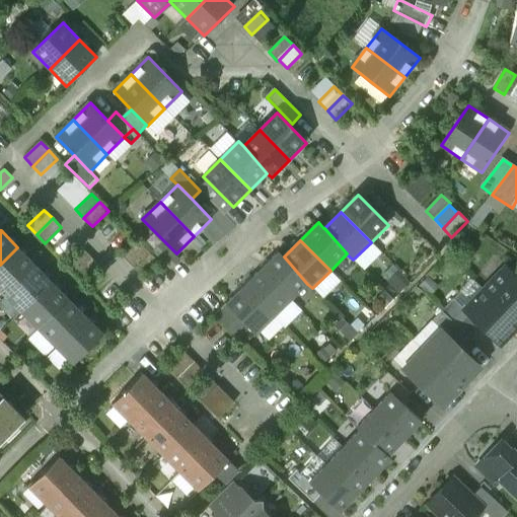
[(139,241),(123,257),(131,266),(147,249),(139,241)]
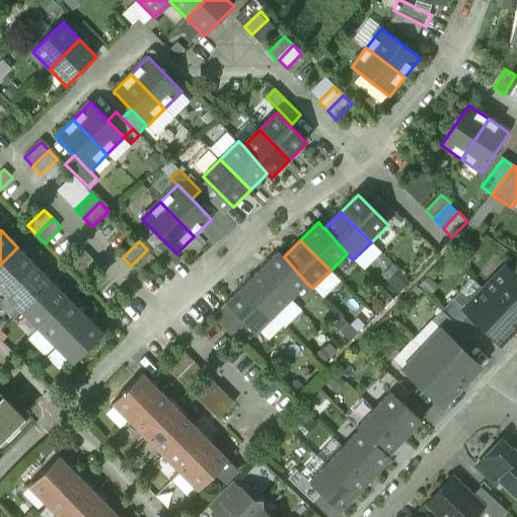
[(180,261),(163,242),(154,251),(170,270),(175,265),(180,261)]
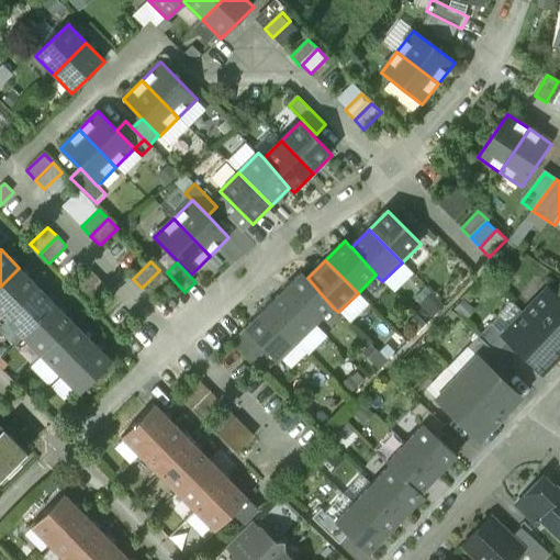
[(37,287),(19,268),(3,283),(0,287),(0,314),(6,320),(23,302),(37,287)]
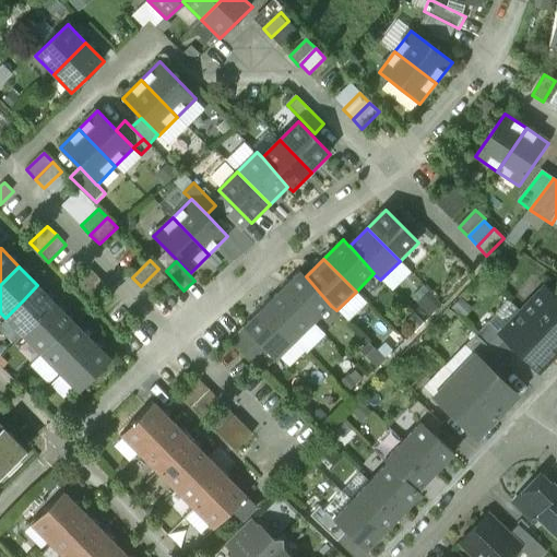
[(158,269),(141,286),(151,296),(167,279),(158,269)]
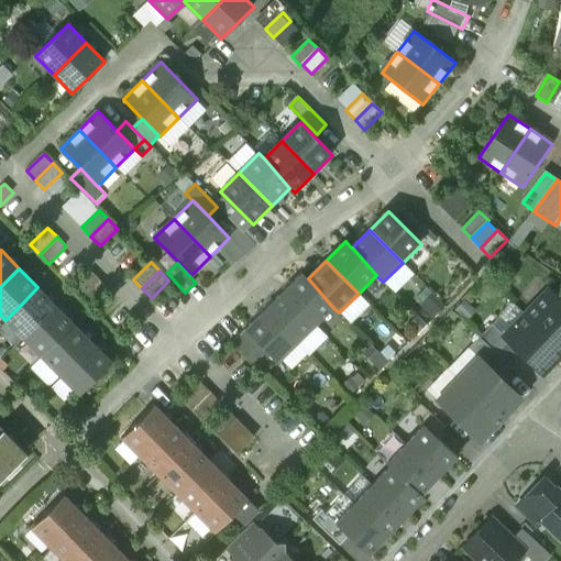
[(90,272),(74,288),(83,298),(100,281),(90,272)]
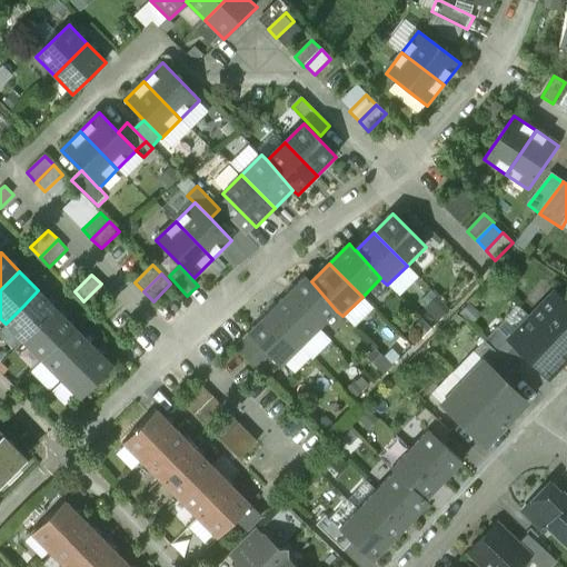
[(337,311),(311,281),(306,276),(286,296),(319,329),(337,311)]
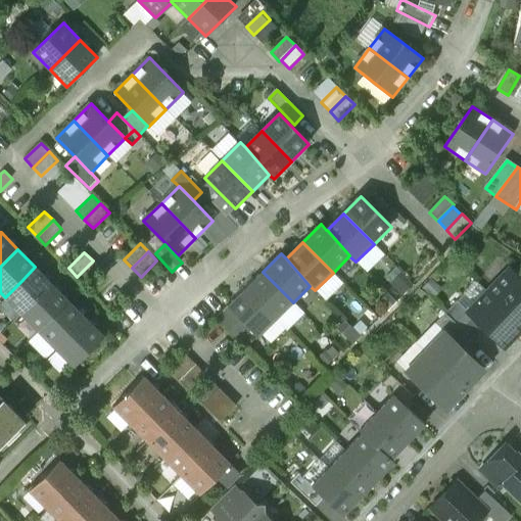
[(93,261),(77,277),(86,285),(101,269),(93,261)]
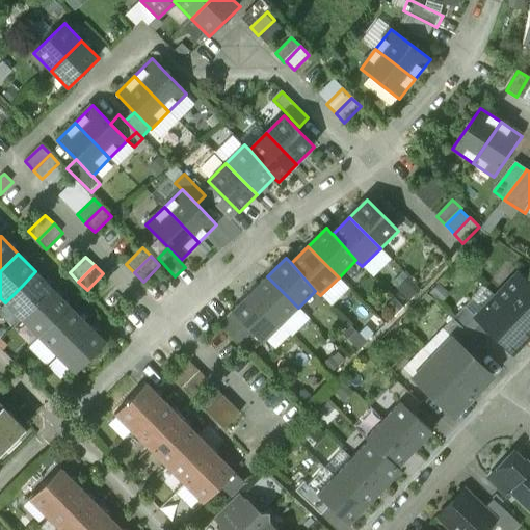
[(22,286),(5,302),(22,320),(38,305),(53,289),(35,271),(22,286)]
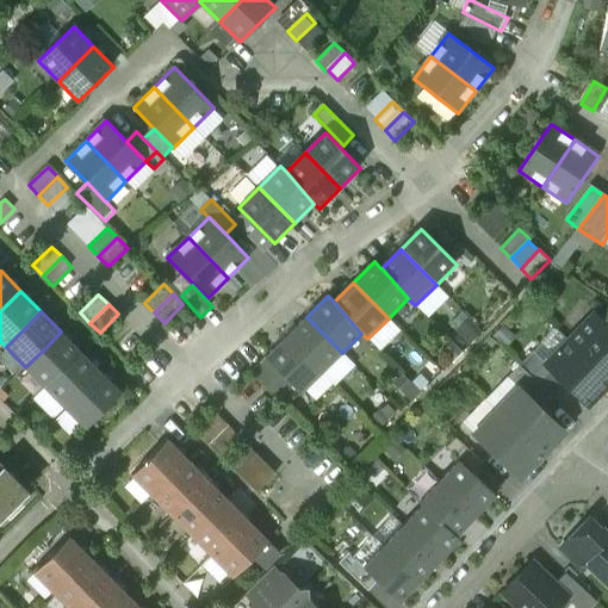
[(607,327),(596,316),(570,342),(607,378),(607,327)]
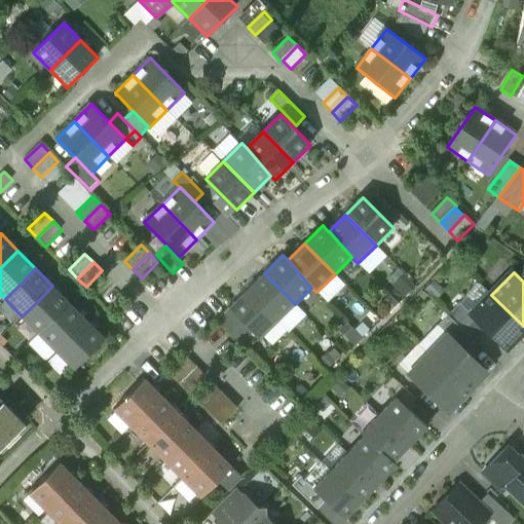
[(295,304),(264,273),(247,291),(277,322),(295,304)]
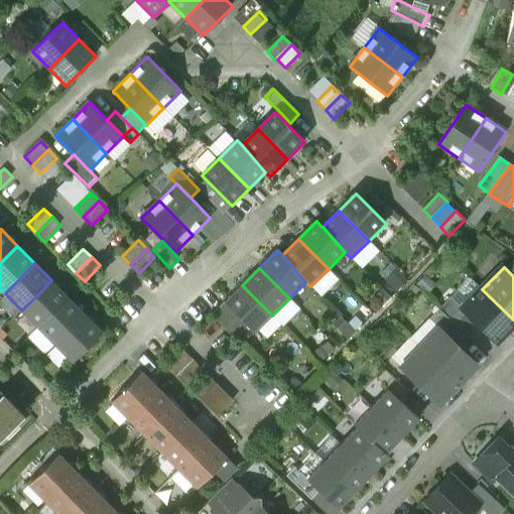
[(37,295),(21,310),(38,328),(69,298),(51,280),(37,295)]
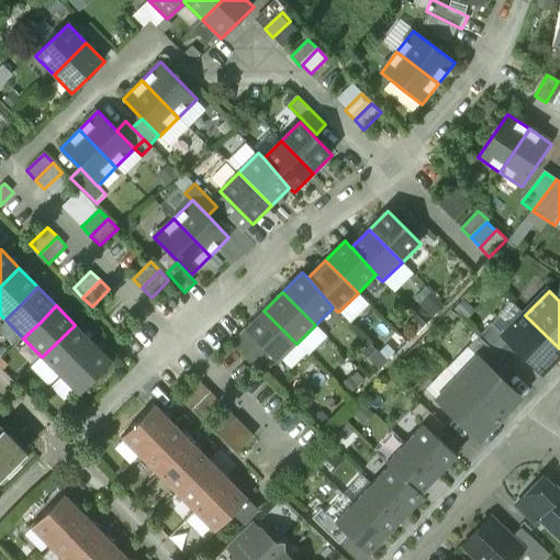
[(264,311),(245,329),(273,357),(278,362),(297,344),(264,311)]
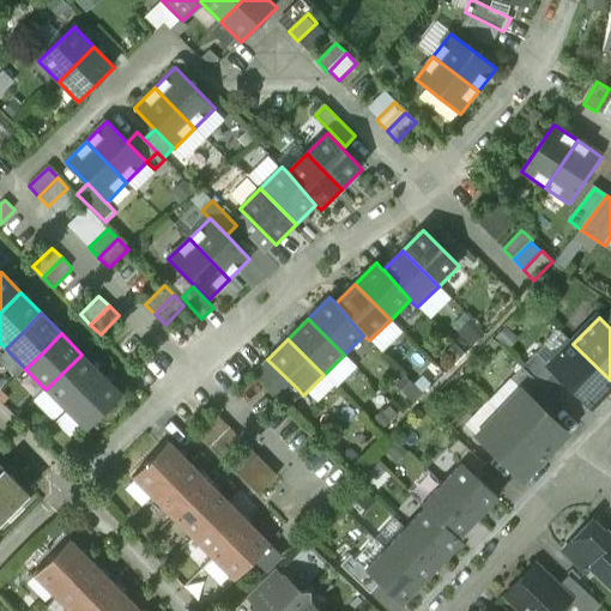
[(610,380),(573,344),(550,368),(567,385),(592,407),(610,387),(610,380)]
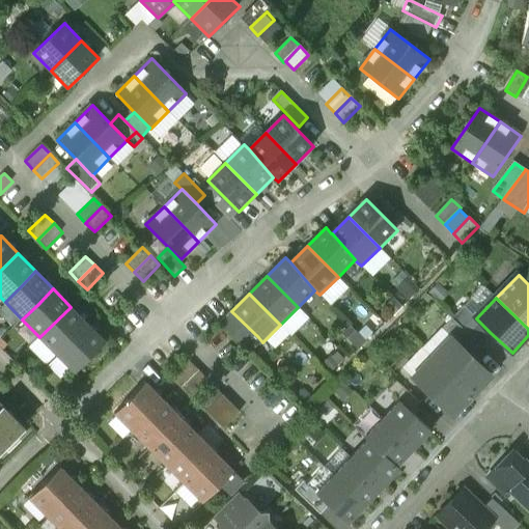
[(88,325),(71,307),(39,337),(57,355),(88,325)]
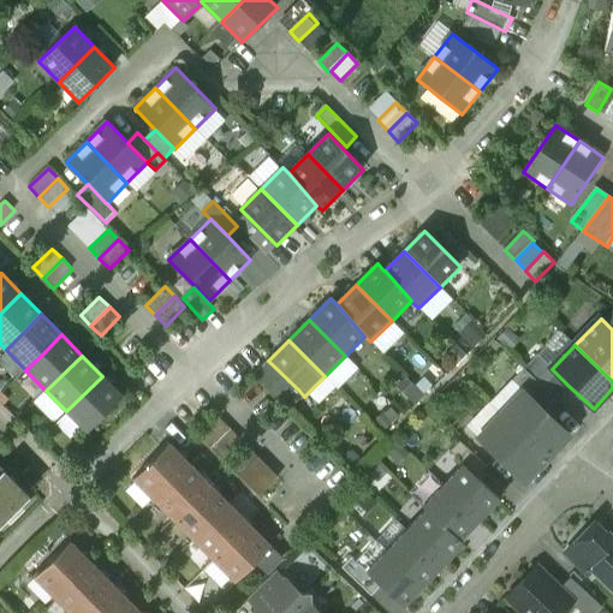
[(552,369),(539,356),(524,370),(555,399),(569,386),(552,369)]
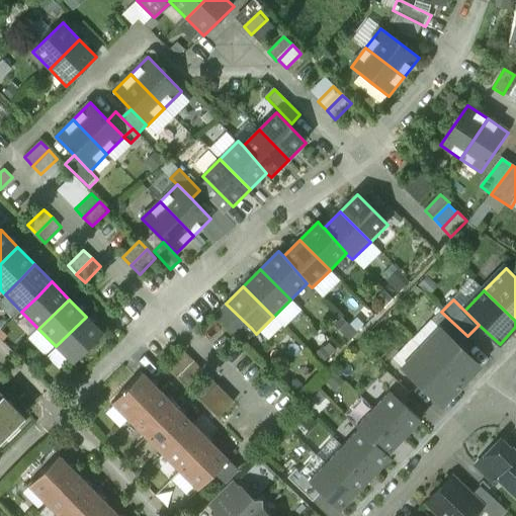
[(252,329),(226,304),(215,315),(240,341),(252,329)]
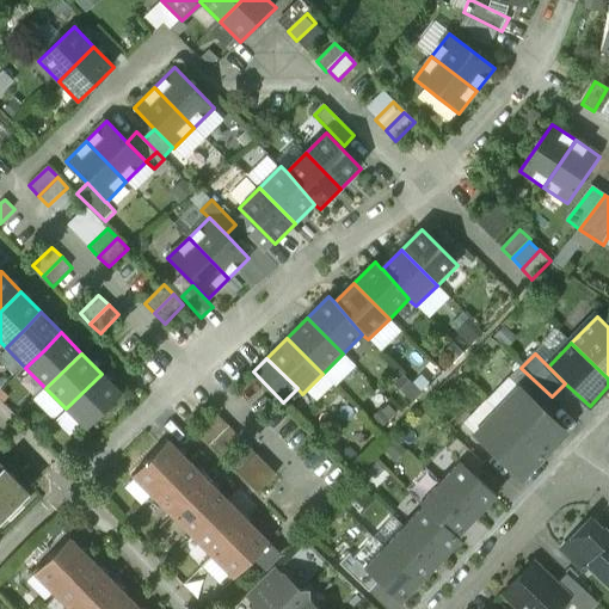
[(552,397),(521,368),(510,380),(521,389),(541,408),(552,397)]
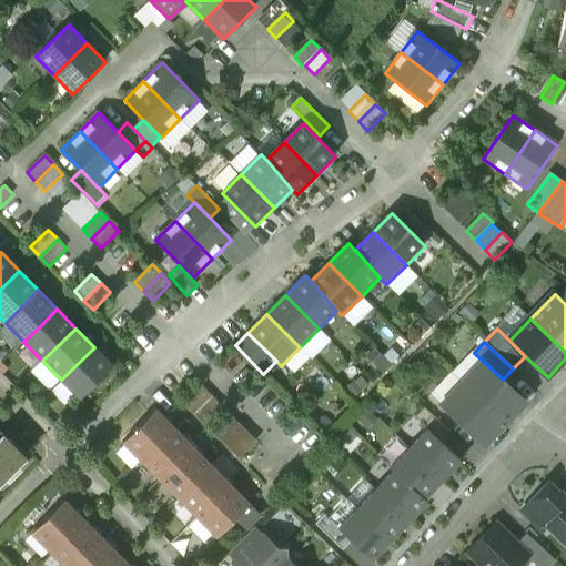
[(94,347),(61,380),(80,398),(113,366),(94,347)]
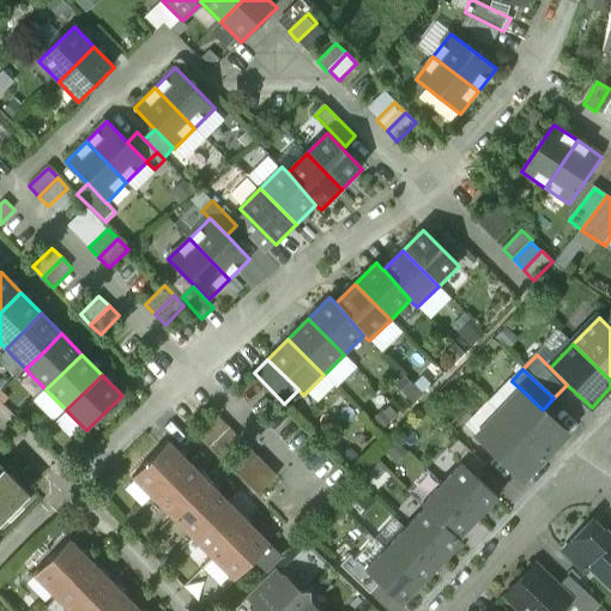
[(543,410),(522,391),(500,413),(545,457),(567,434),(543,410)]
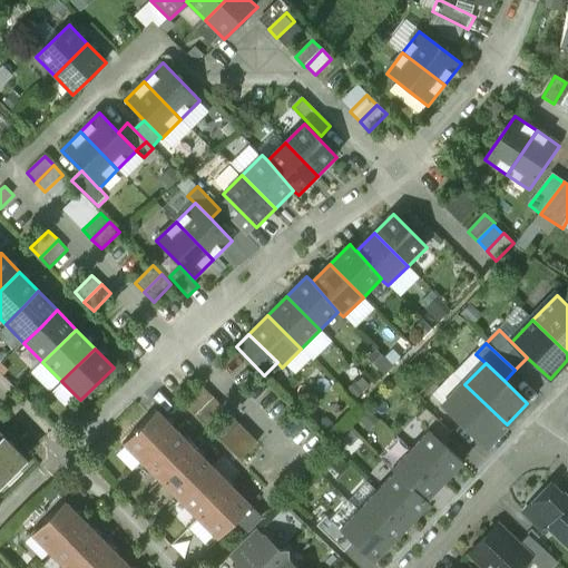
[(507,424),(464,384),(444,405),(487,446),(507,424)]
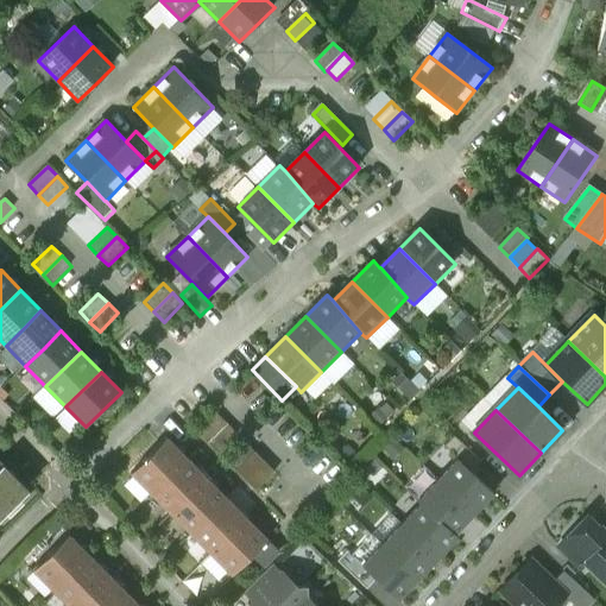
[(219,415),(200,434),(209,443),(228,425),(228,424),(219,415)]
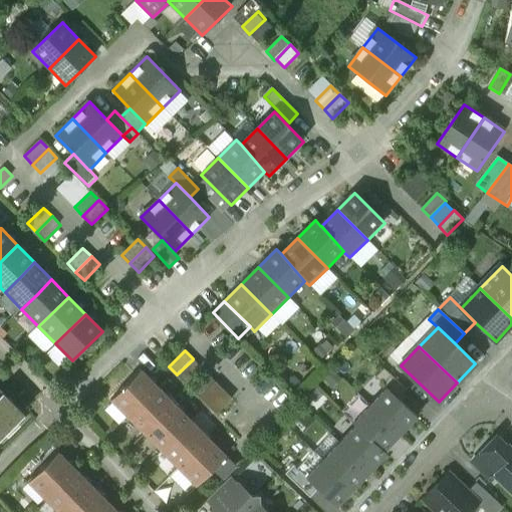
[(177,374),(186,384),(202,367),(193,359),(177,374)]
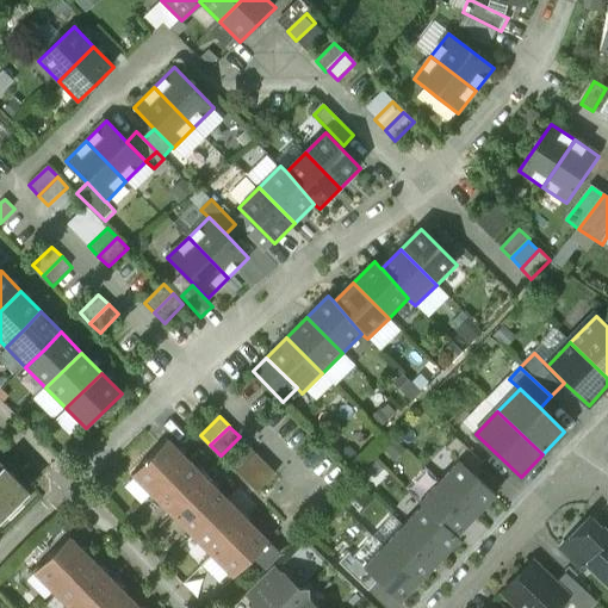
[(484,465),(457,439),(447,448),(460,461),(475,475),(484,465)]
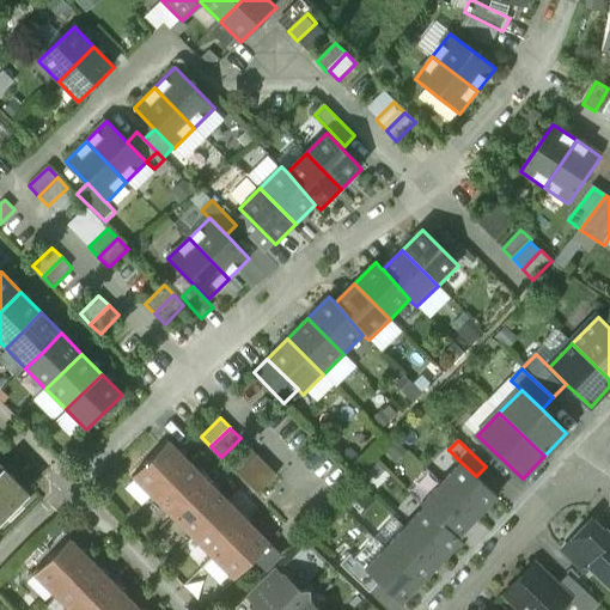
[(169,441),(133,477),(153,498),(189,462),(169,441)]
